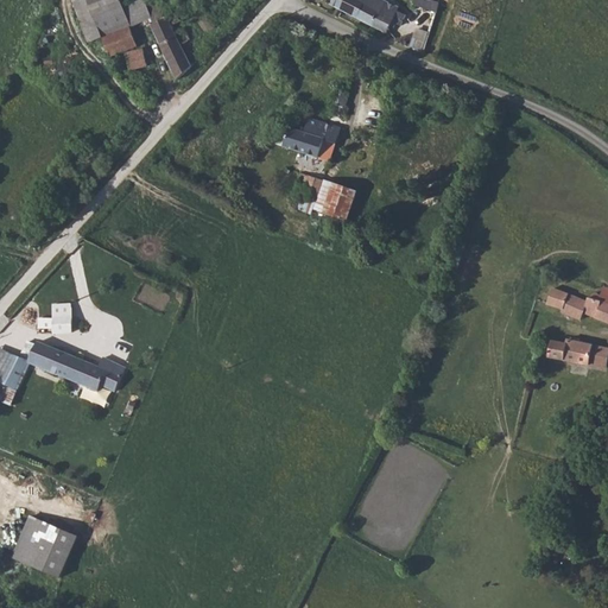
[(89,42),(103,37),(102,31),(90,0),(77,0),(75,1),(89,42)]
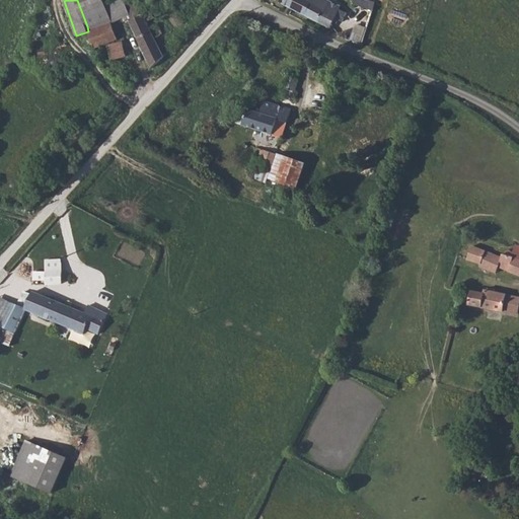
[(113,22),(129,15),(127,6),(124,0),(122,0),(121,0),(106,7),(103,0),(77,0),(87,26),(110,18),(113,22)]
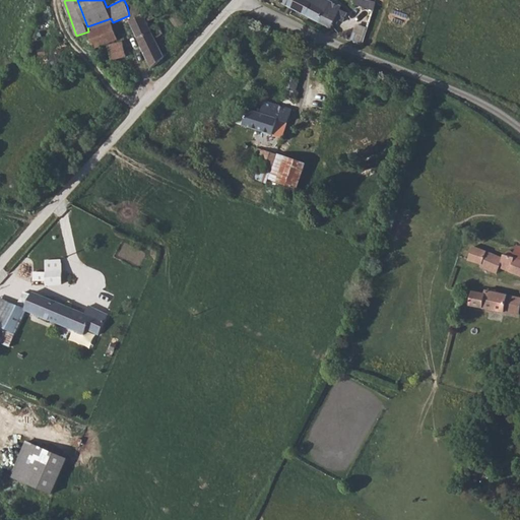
[(273,0),(331,29),(335,19),(341,22),(345,13),(333,7),(326,3),(327,1),(325,0),(273,0)]
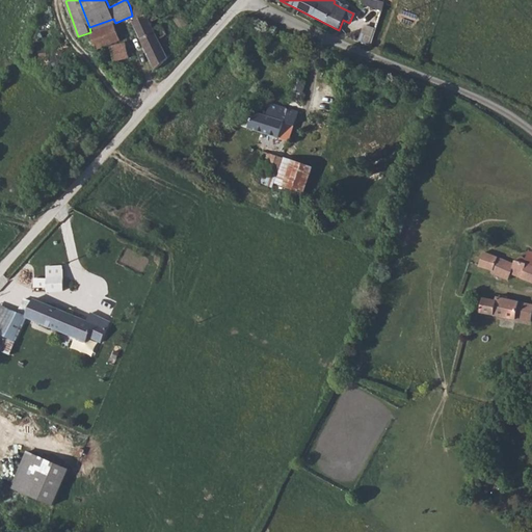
[(364,0),(364,4),(383,8),(384,1),(379,0),(364,0)]
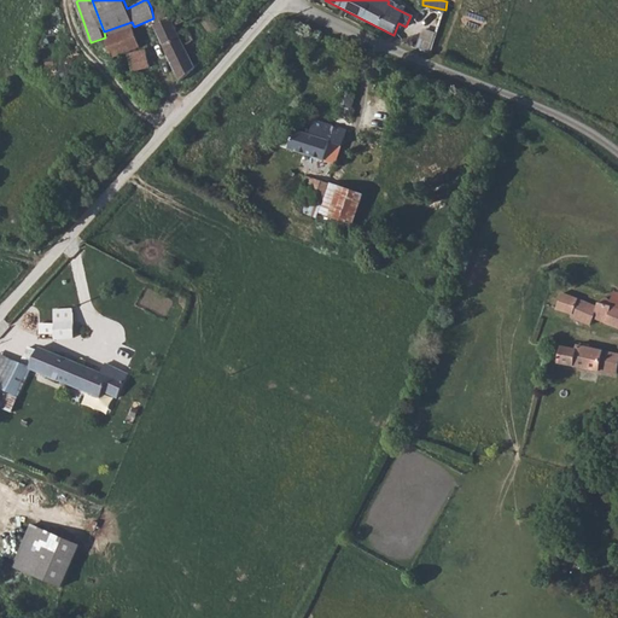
[(152,27),(180,85),(196,69),(185,47),(193,42),(187,30),(182,31),(181,25),(184,23),(179,11),(170,16),(163,3),(155,6),(158,16),(153,18),(156,24),(152,27)]
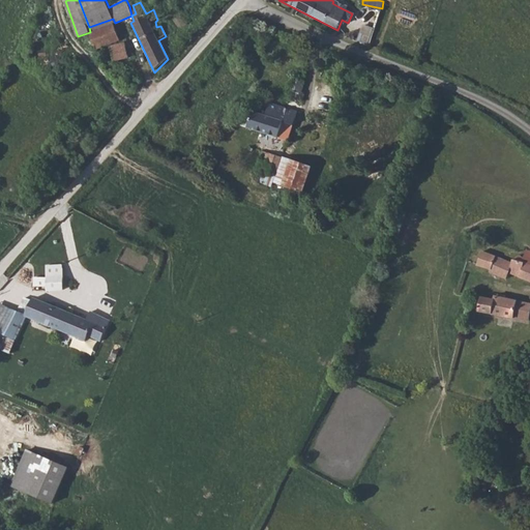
[(90,32),(92,39),(96,48),(110,43),(119,39),(113,23),(90,32)]
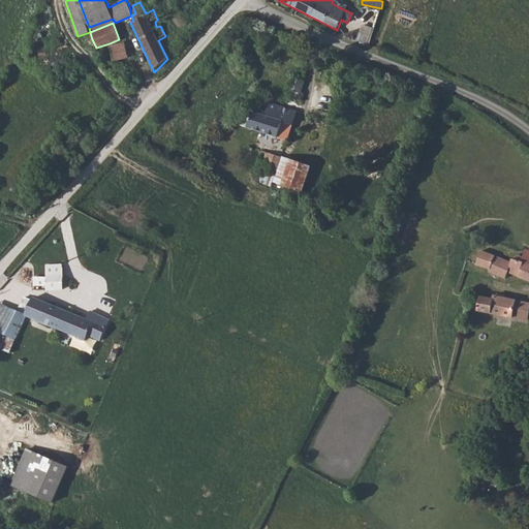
[(362,24),(358,41),(371,44),(374,27),(362,24)]
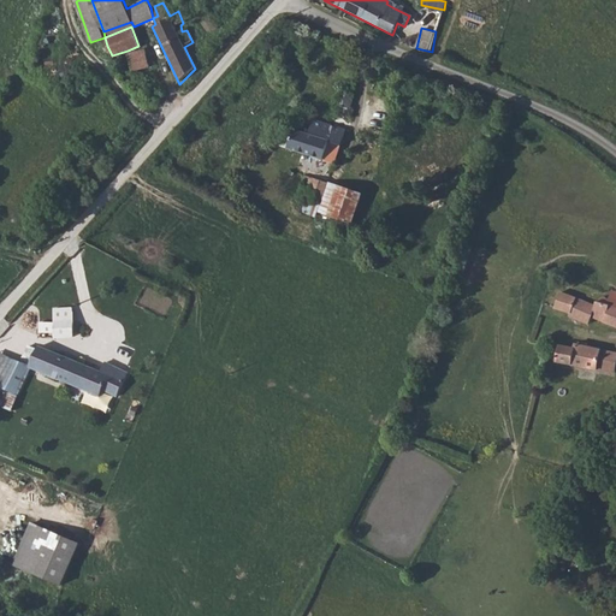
[(132,72),(149,69),(144,51),(128,55),(132,72)]
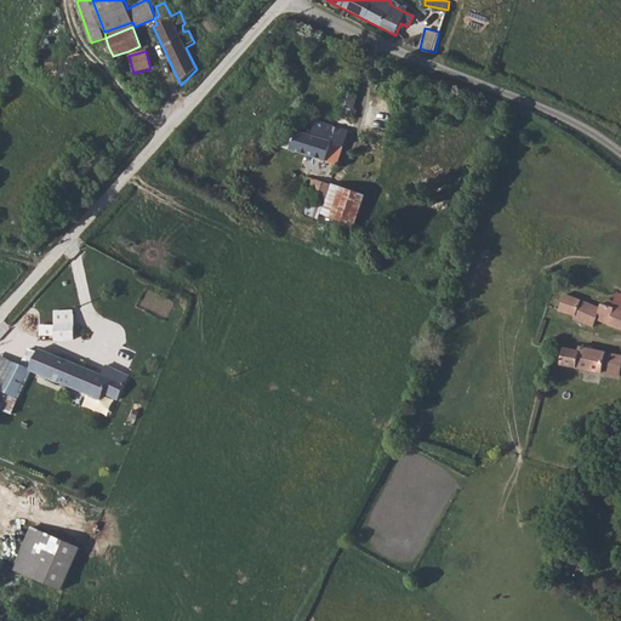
[(345,92),(342,92),(337,106),(343,108),(341,117),(353,120),(355,113),(353,110),(358,97),(354,96),(355,91),(354,89),(352,87),(348,87),(345,92)]
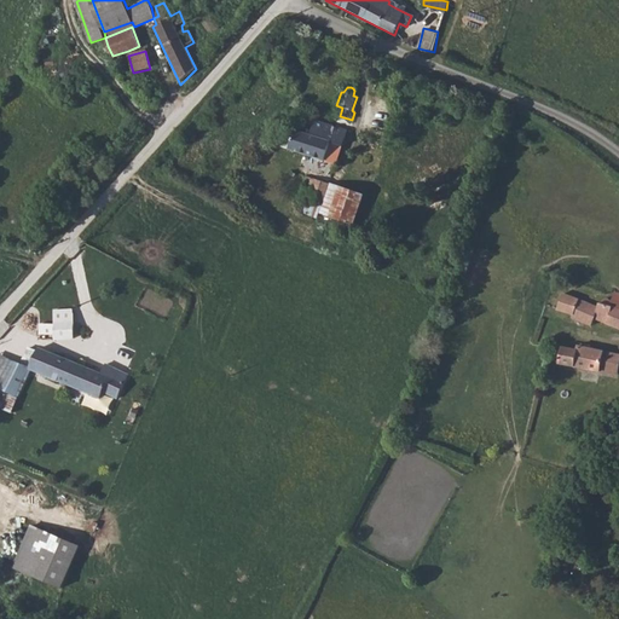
[(311,136),(288,128),(281,146),(336,166),(347,133),(317,121),(311,136)]
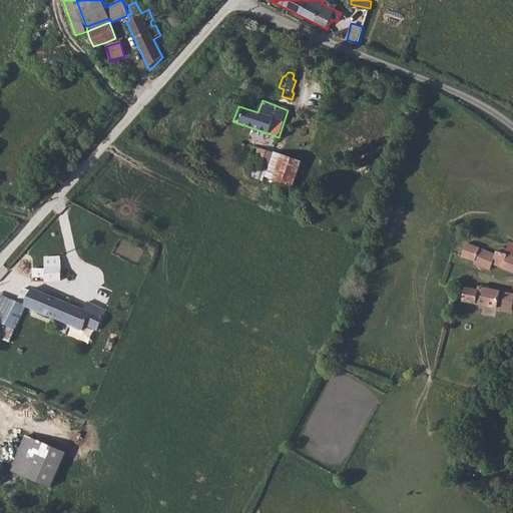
[(245,163),(266,171),(274,152),(253,145),(245,163)]
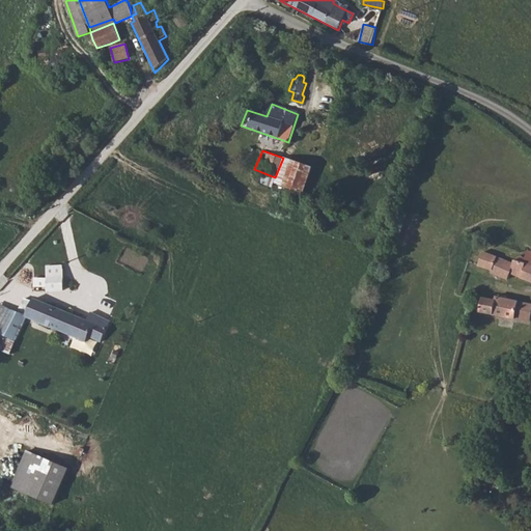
[(275,177),(273,182),(303,192),(311,168),(283,158),(275,177)]
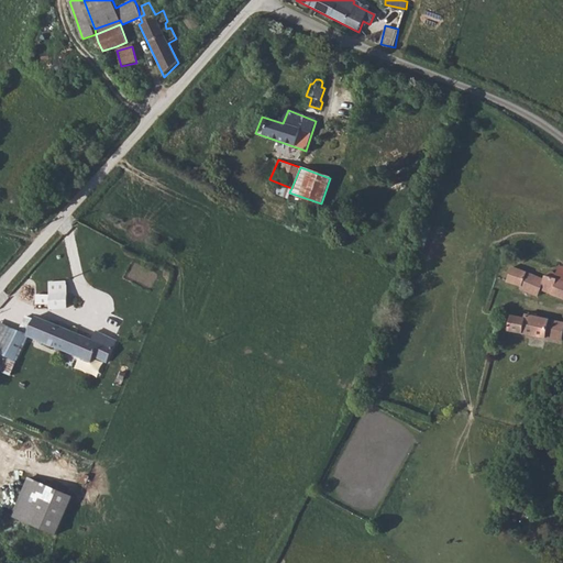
[(562,267),(559,266),(553,278),(562,282),(562,267)]
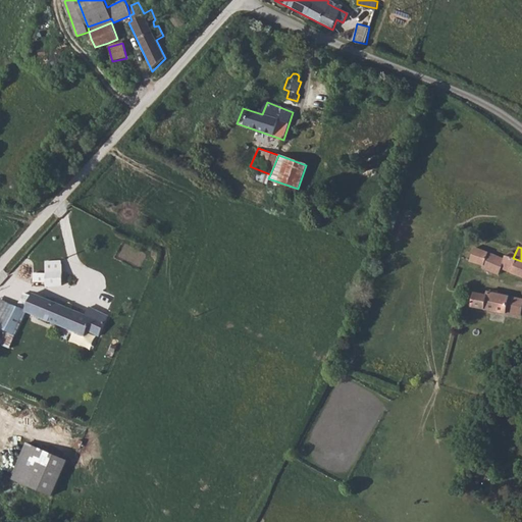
[(504,259),(475,248),(472,254),(469,261),(483,268),(482,269),(497,275),(500,270),(521,278),(521,261),(513,258),(506,255),(504,259)]
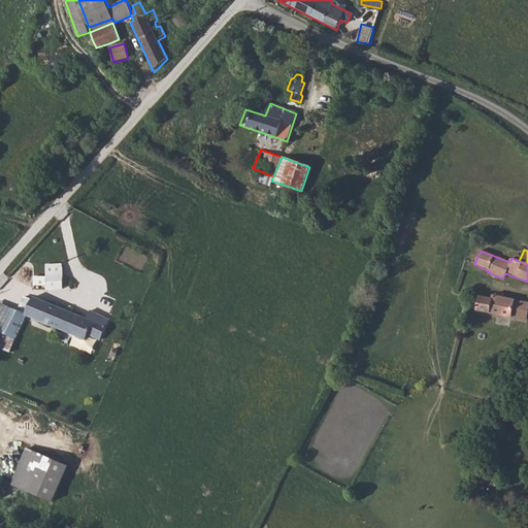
[(474,264),(477,257),(472,255),(468,261),(474,264)]
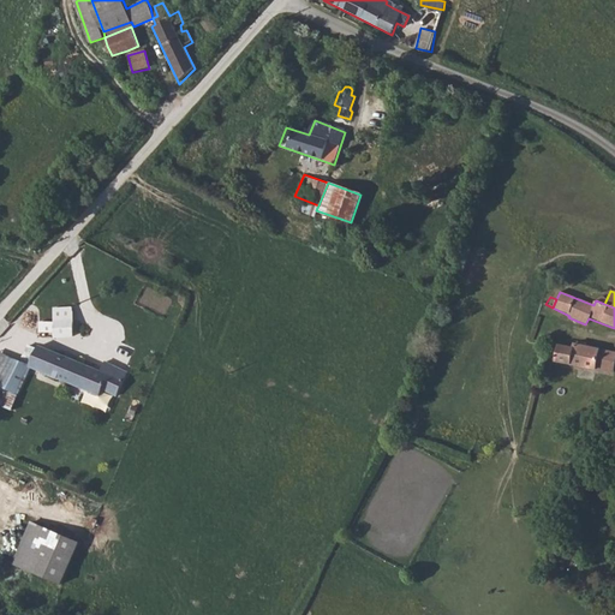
[(72,336),(72,309),(54,309),(54,322),(40,322),(40,332),(55,332),(55,338),(72,336)]
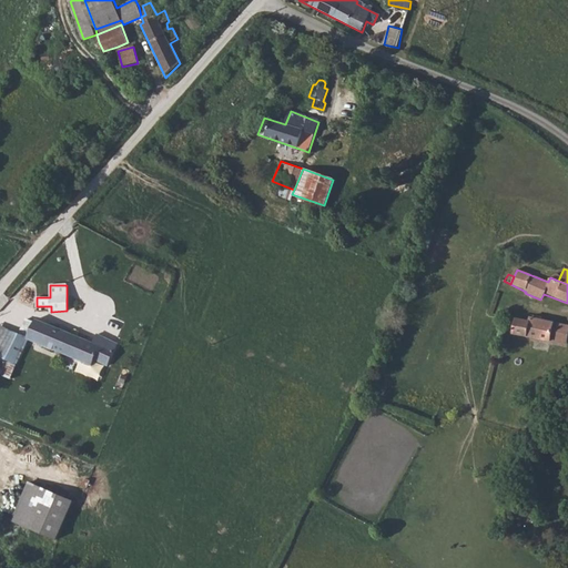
[(85,364),(92,366),(94,361),(107,336),(97,332),(92,341),(37,317),(36,321),(26,317),(19,332),(6,326),(0,336),(0,355),(17,363),(28,340),(64,355),(48,393),(41,407),(37,418),(57,428),(85,364)]
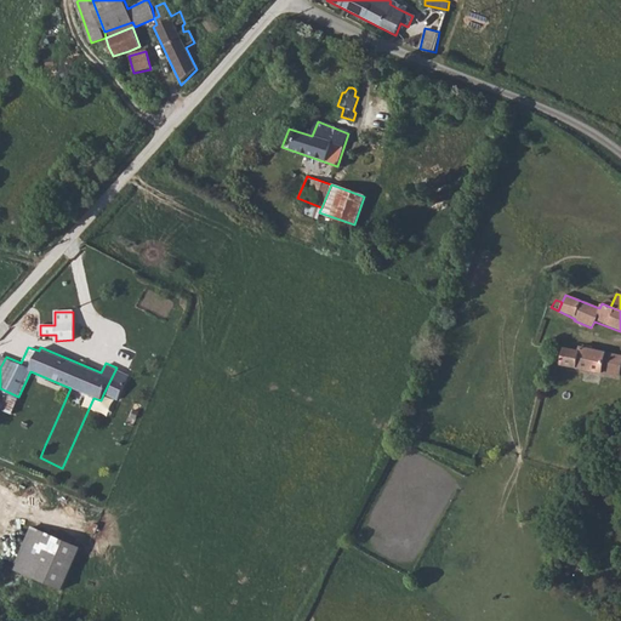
[(620,366),(620,357),(580,348),(577,353),(562,349),(559,363),(600,372),(604,363),(620,366)]
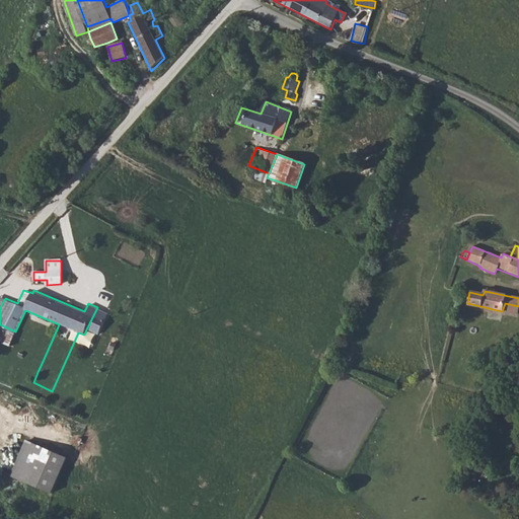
[(97,307),(86,329),(98,335),(108,312),(97,307)]
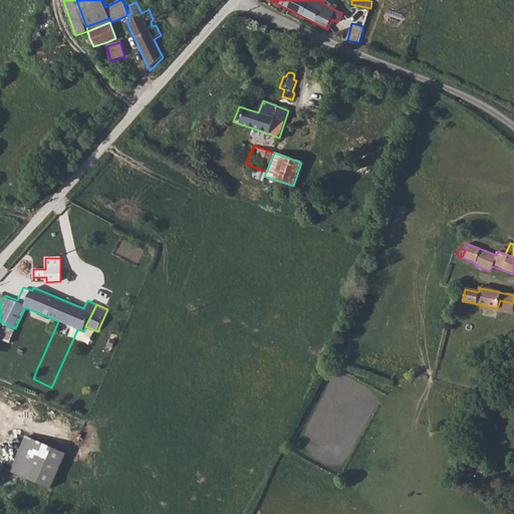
[(15,328),(0,321),(0,336),(27,348),(43,355),(58,321),(25,307),(15,328)]
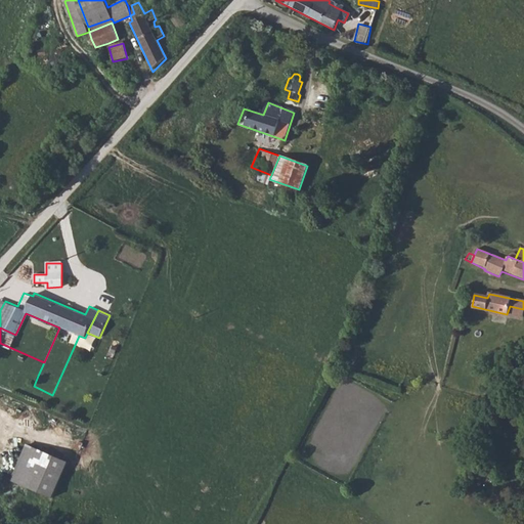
[(68,465),(28,447),(12,482),(53,499),(68,465)]
